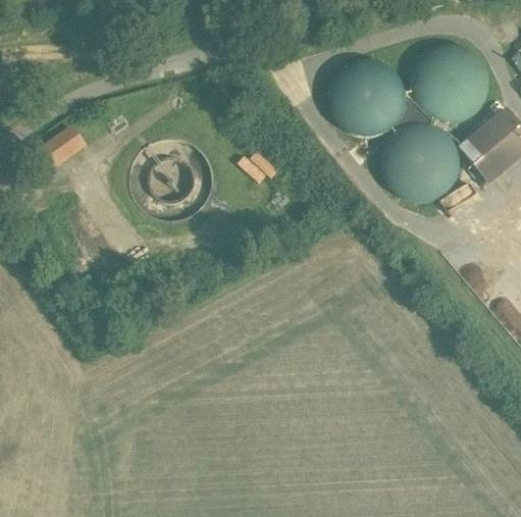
[(490,80),(476,53),(449,44),(422,57),(413,86),(426,112),(455,121),(481,107),(490,80)]
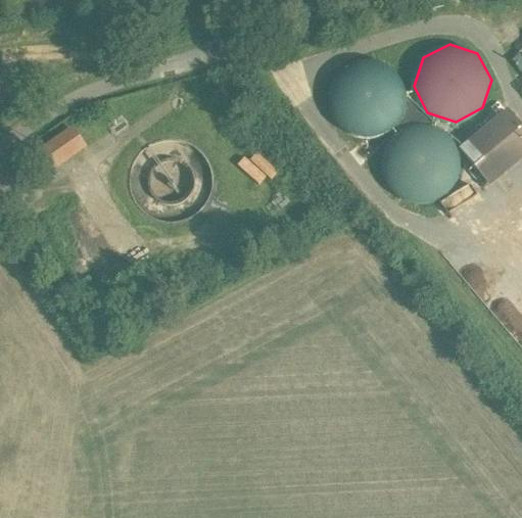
[(389,131),(407,107),(401,78),(377,60),(348,65),(331,90),(336,119),(360,136),(389,131)]
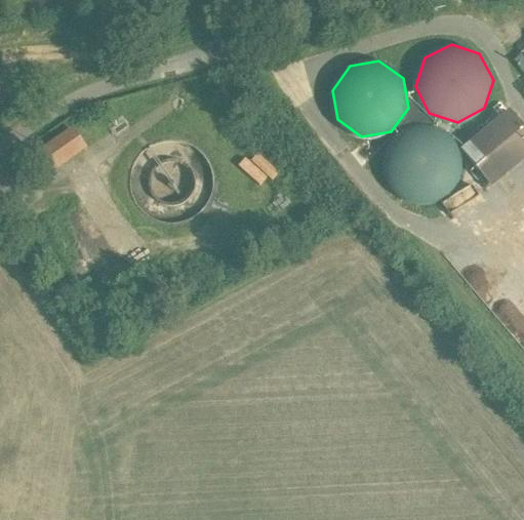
[(464,149),(493,185),(523,159),(523,125),(512,111),(464,149)]
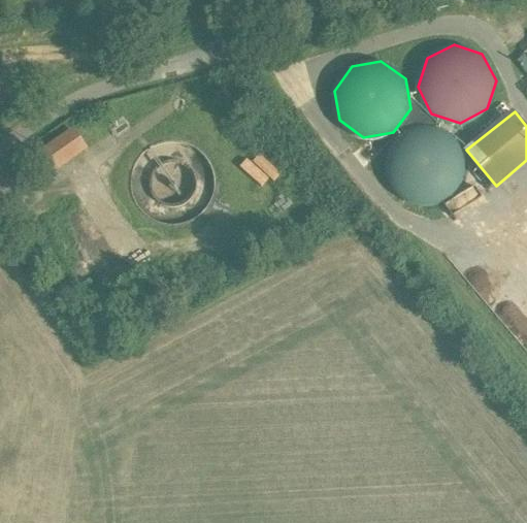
[(90,148),(77,128),(44,151),(58,170),(90,148)]
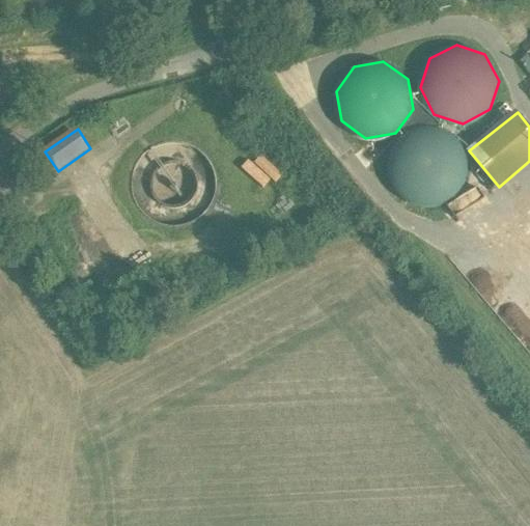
[(468,167),(454,140),(425,131),(398,144),(388,173),(402,200),(431,210),(458,196),(468,167)]
